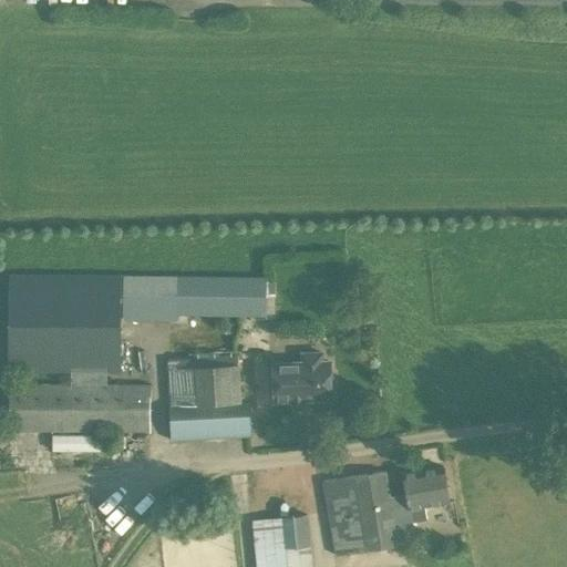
[(8,432),(150,433),(150,384),(106,384),(106,372),(120,372),(120,276),(9,276),(9,371),(70,371),(70,384),(9,384),(8,432)]
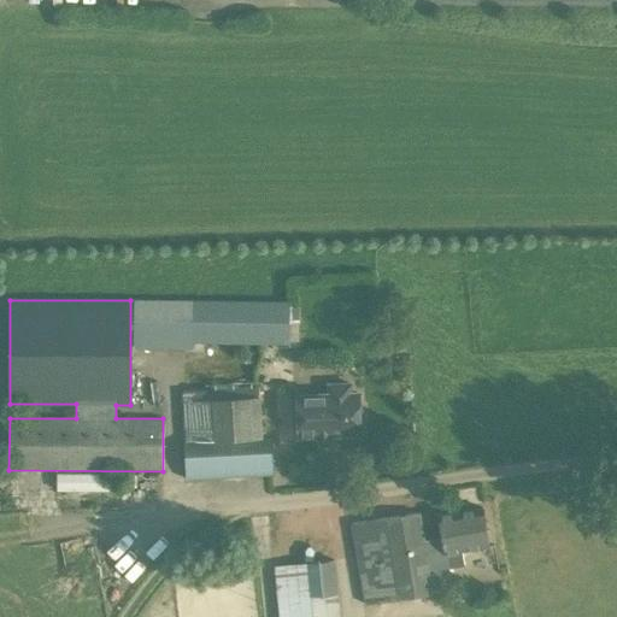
[(134,301),(134,347),(183,348),(183,342),(289,344),(289,304),(134,301)]
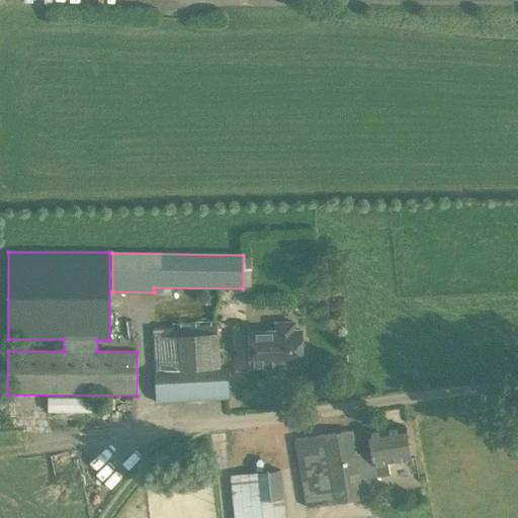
[(245,257),(244,286),(252,286),(252,258),(245,257)]
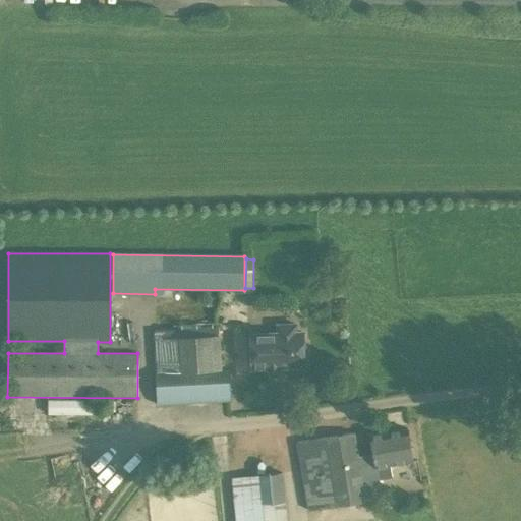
[(302,343),(301,333),(295,333),(295,325),(276,326),(277,334),(250,335),(252,369),(303,367),(303,357),(305,355),(305,345),(302,343)]
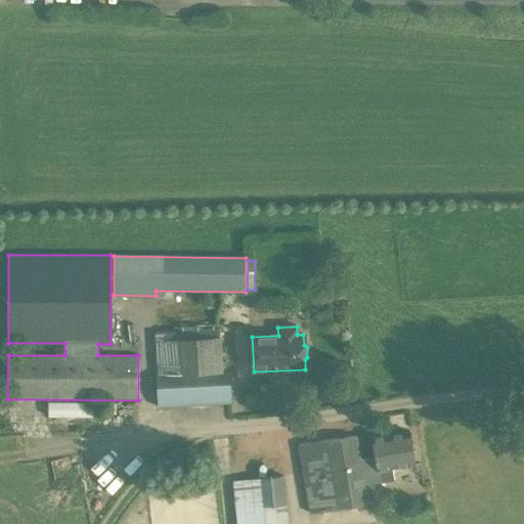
[(229,374),(221,375),(218,331),(154,334),(158,408),(231,404),(229,374)]
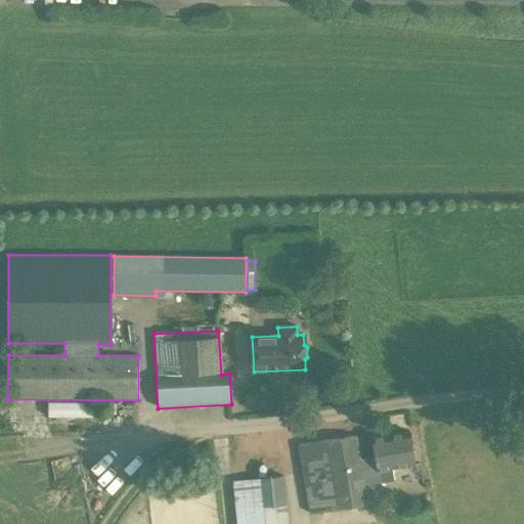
[(92,416),(92,401),(48,401),(48,416),(92,416)]
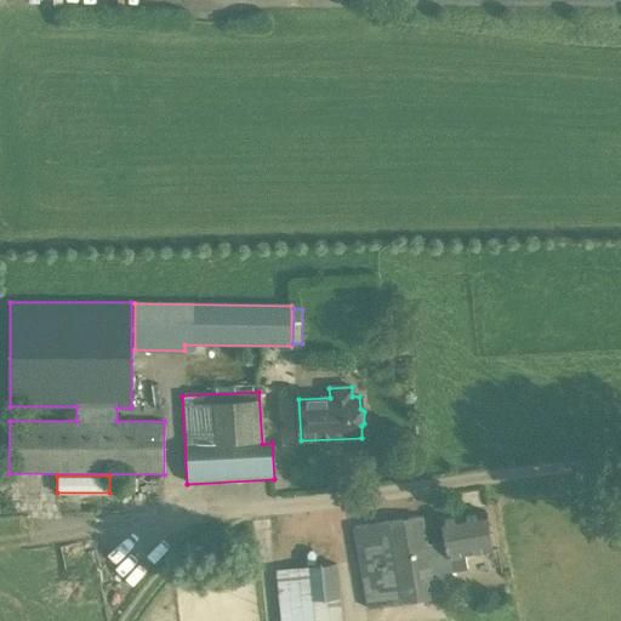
[(446,543),(427,548),(422,518),(354,528),(369,609),(436,599),(432,576),(467,570),(463,556),(491,551),(485,512),(443,519),(446,543)]
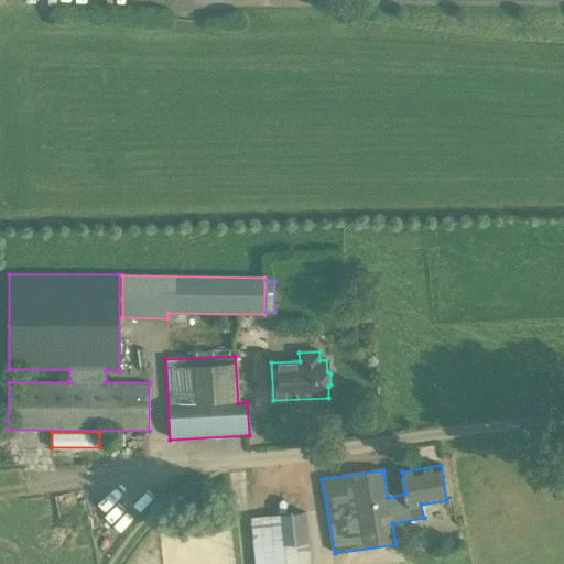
[(251,519),(255,563),(310,563),(305,513),(251,519)]
